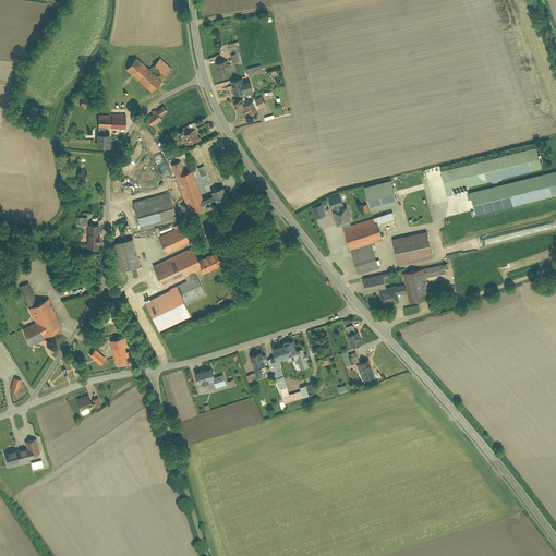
[(238,53),(236,47),(228,48),(230,56),(237,55),(238,53)]
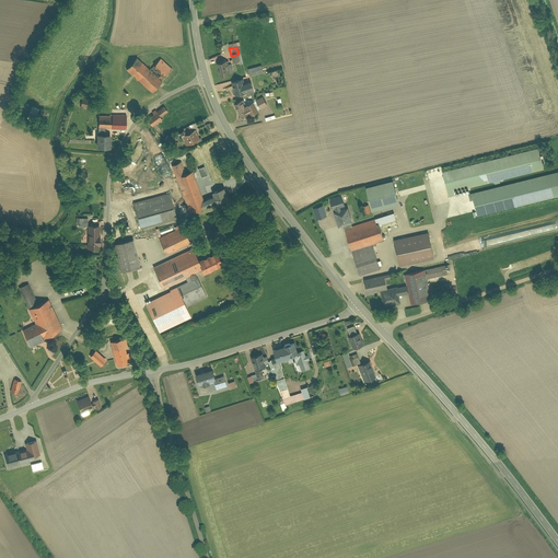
[(136,60),(126,71),(151,93),(161,83),(136,60)]
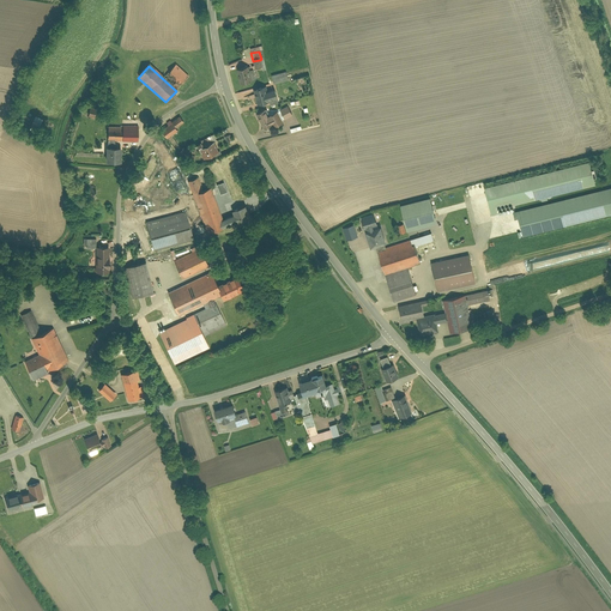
[(175,66),(169,74),(181,85),(188,77),(175,66)]
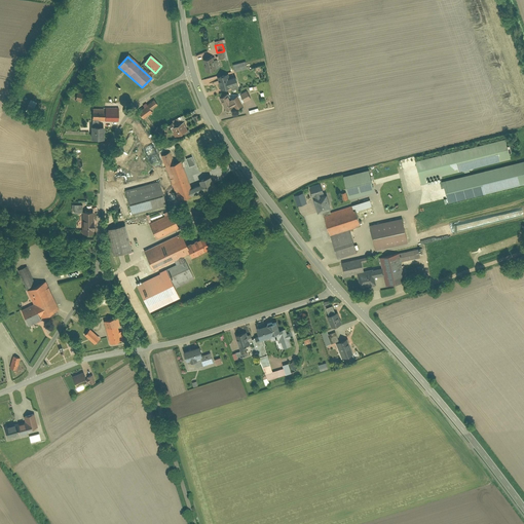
[(213,59),(202,61),(206,73),(215,71),(214,63),(213,59)]
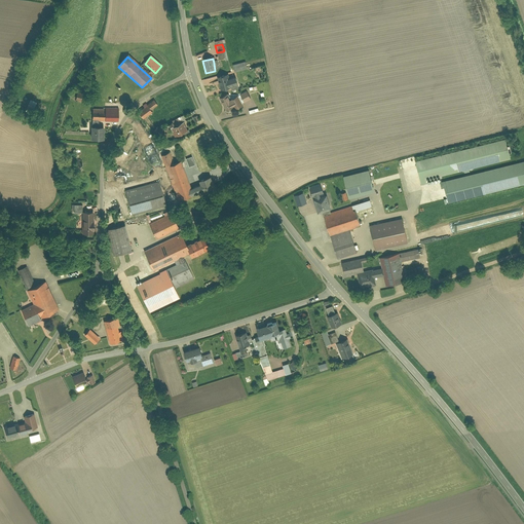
[(245,63),(233,66),(235,73),(247,70),(245,63)]
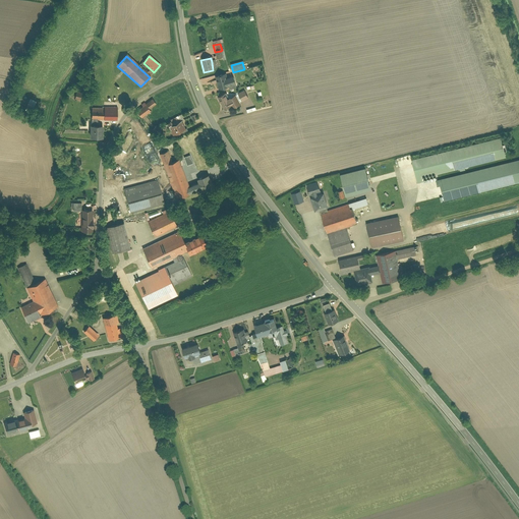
[(226,74),(215,77),(218,90),(229,88),(227,78),(226,74)]
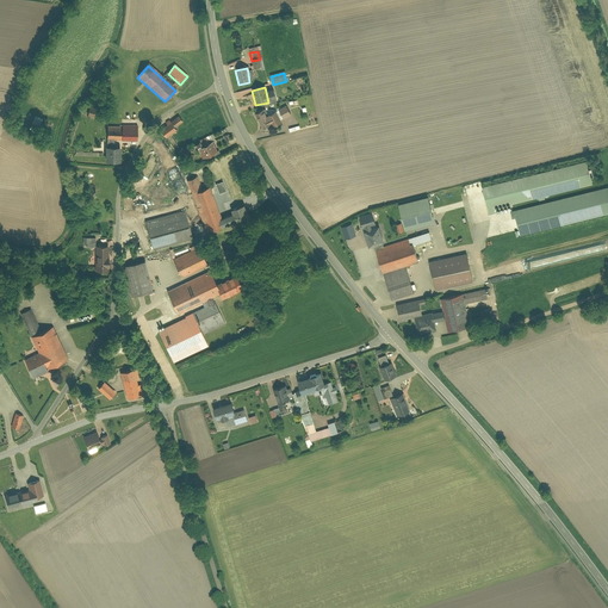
[(266,92),(268,103),(274,100),(277,100),(273,90),(266,92)]
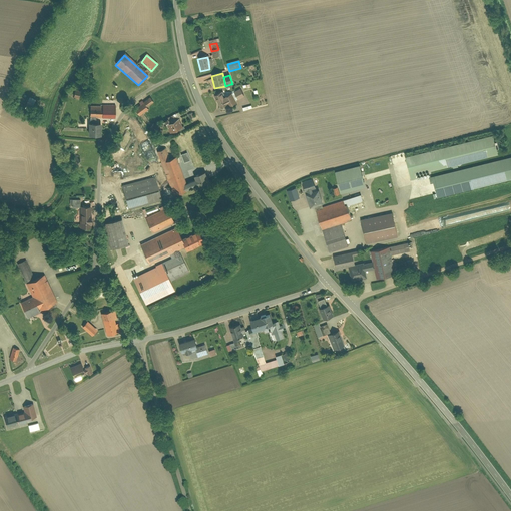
[(87,93),(75,90),(73,98),(86,101),(87,93)]
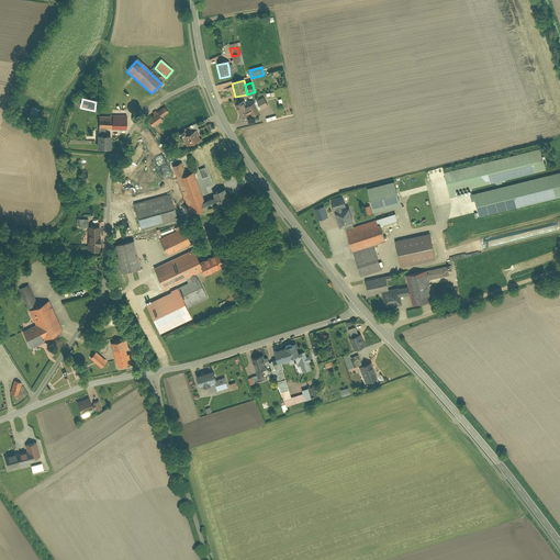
[(262,99),(256,102),(260,111),(267,107),(262,99)]
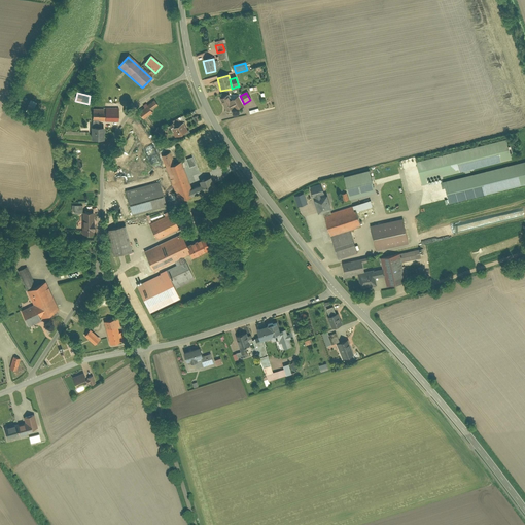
[(226,96),(219,100),(226,112),(235,107),(231,100),(230,101),(226,96)]
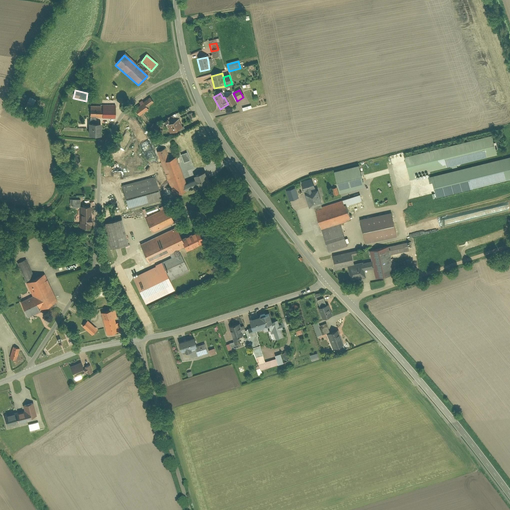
[(229,107),(235,103),(230,94),(224,97),(228,104),(229,107)]
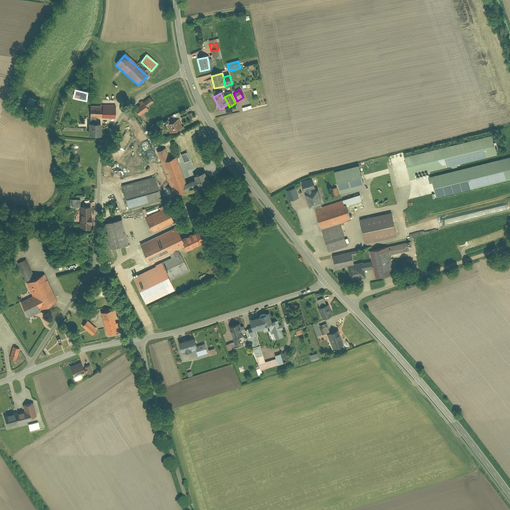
[(143,103),(146,108),(153,103),(149,98),(143,103)]
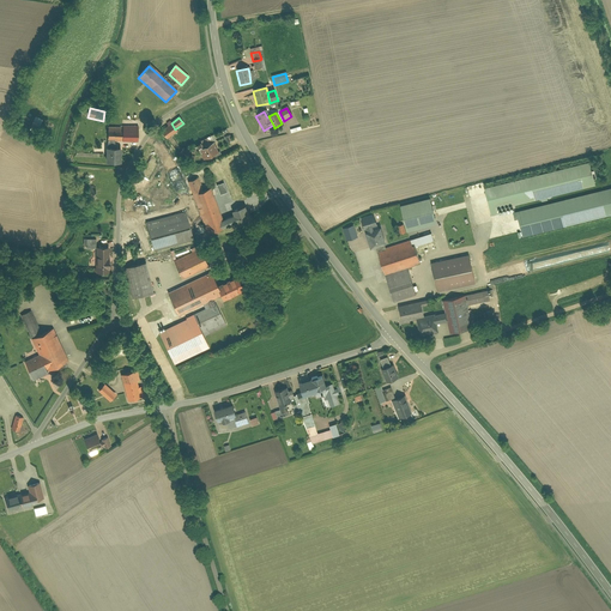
[(35,132),(40,121),(32,119),(28,129),(35,132)]
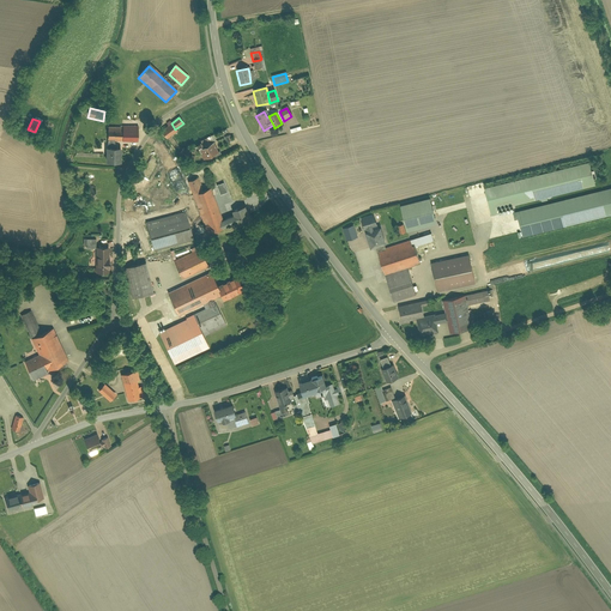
[(168,126),(159,132),(165,140),(176,132),(175,129),(171,123),(169,122),(165,125),(168,126)]
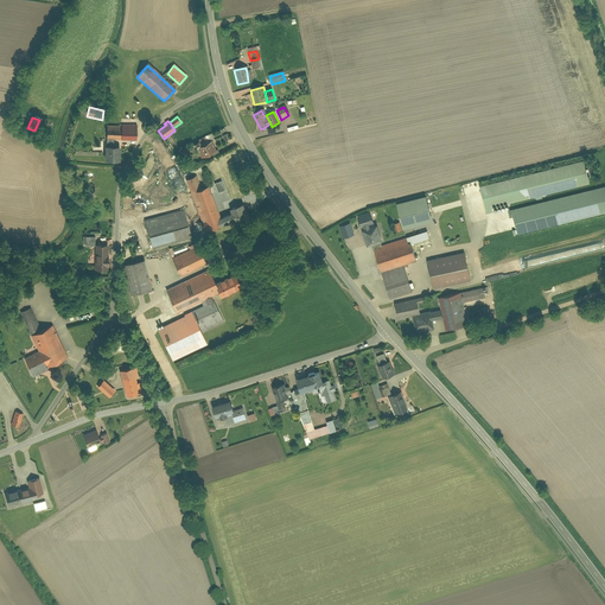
[(135,126),(120,125),(120,127),(120,140),(135,141),(135,126)]
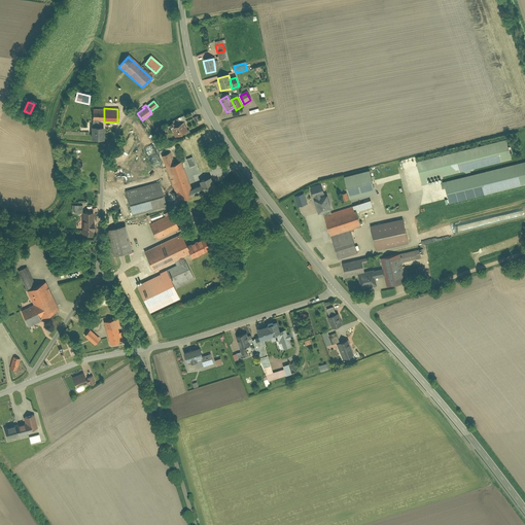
[(92,121),(104,121),(104,110),(93,110),(92,121)]
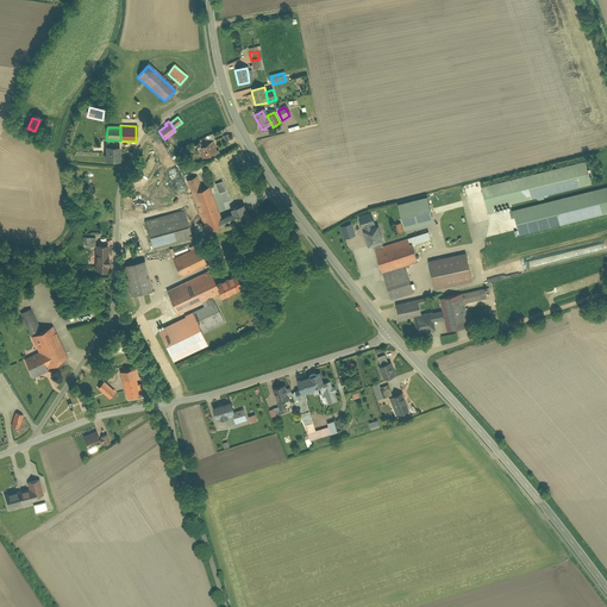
[(214,141),(211,135),(198,141),(200,146),(212,142),(214,141)]
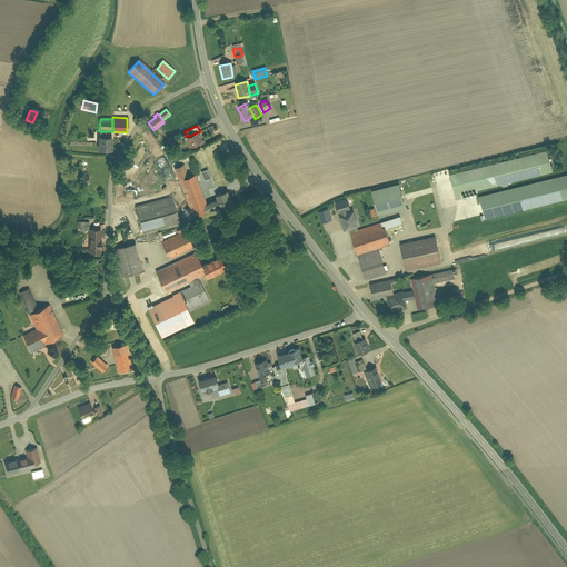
[(183,139),(188,149),(202,142),(198,132),(187,137),(183,139)]
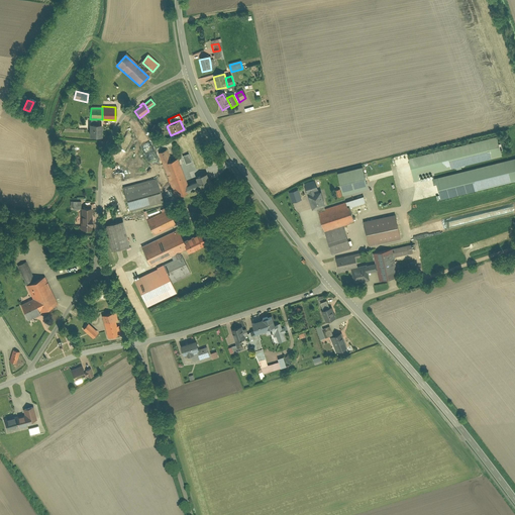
[(101,125),(89,125),(89,138),(101,138),(101,125)]
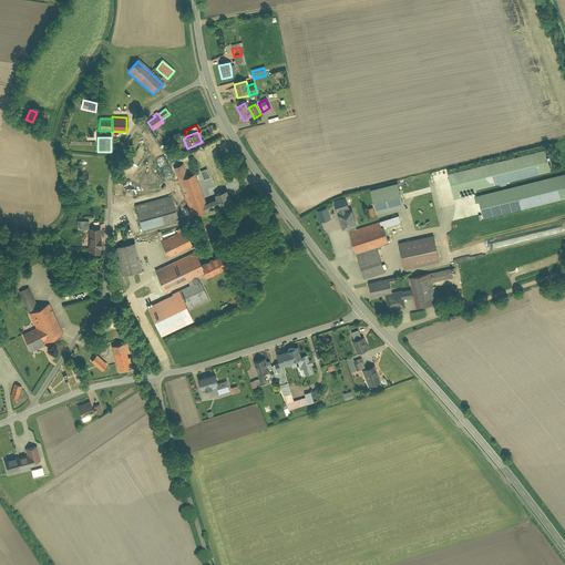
[(544,151),(447,175),(453,201),(460,199),(459,195),(550,172),(547,166),(555,164),(553,155),(545,156),(544,151)]
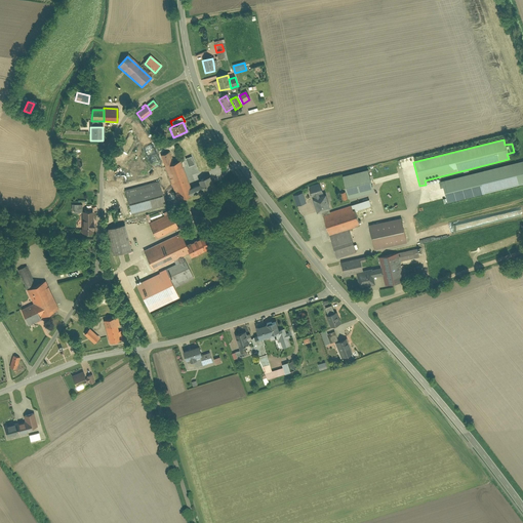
[(169,153),(160,156),(176,201),(193,195),(190,189),(180,161),(173,164),(169,153)]
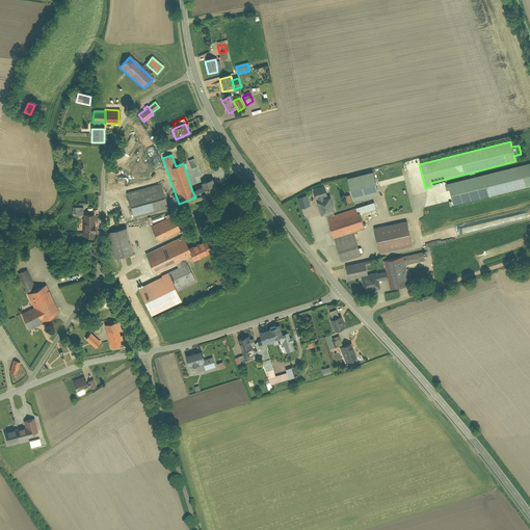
[(193,160),(188,162),(190,169),(196,167),(193,160)]
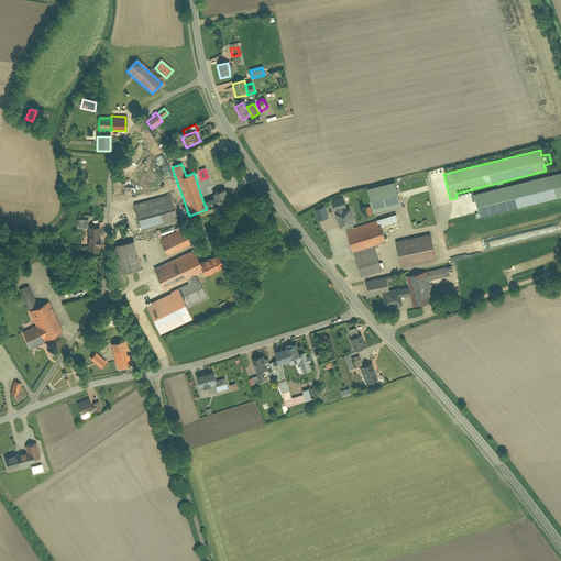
[(560,173),(471,196),(472,201),(474,201),(479,219),(560,198),(560,173)]
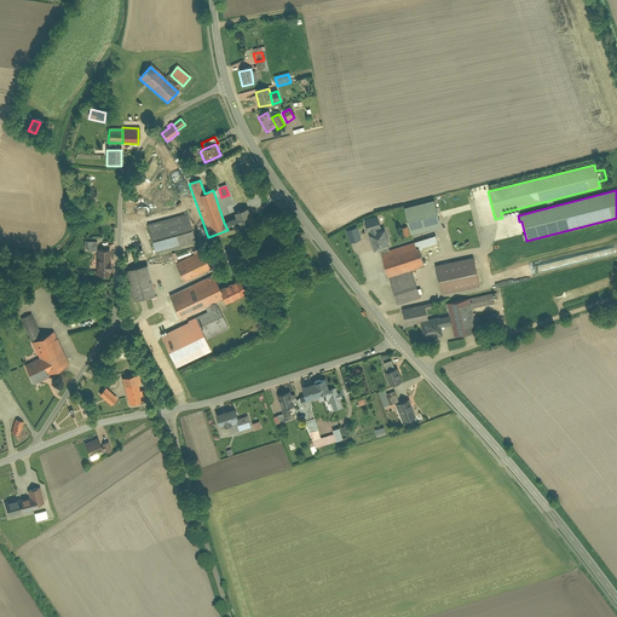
[(434,201),(404,208),(411,235),(442,226),(434,201)]
